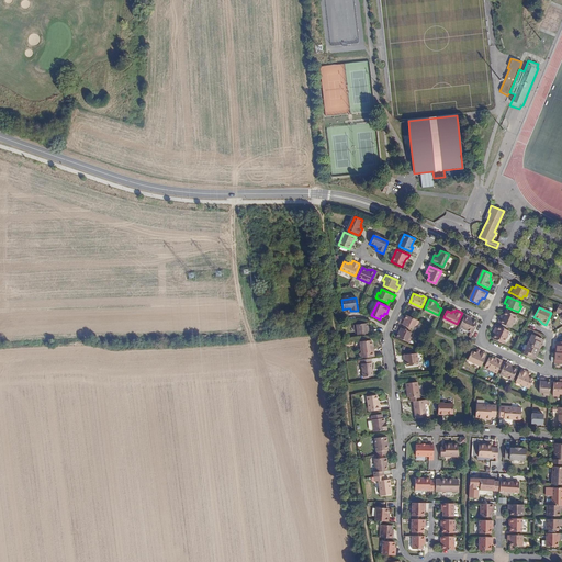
[(510,328),(516,315),(506,311),(503,316),(501,319),(499,318),(498,323),(510,328)]
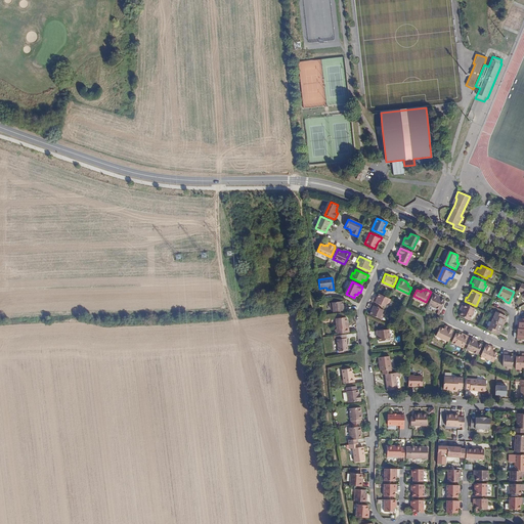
[(375,296),(373,301),(385,307),(386,304),(389,305),(391,300),(388,298),(379,294),(378,297),(375,296)]
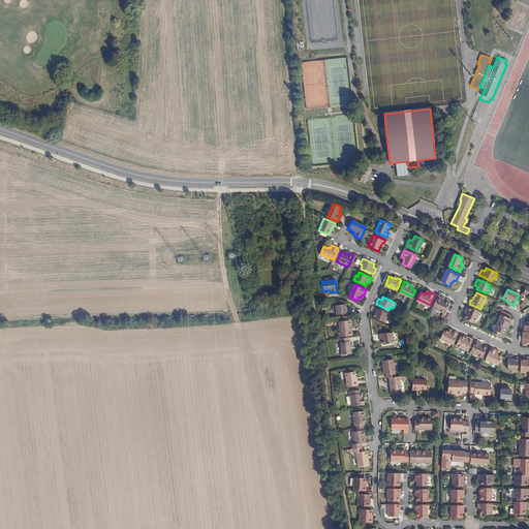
[(433,307),(445,312),(448,303),(444,301),(441,300),(441,298),(438,297),(433,307)]
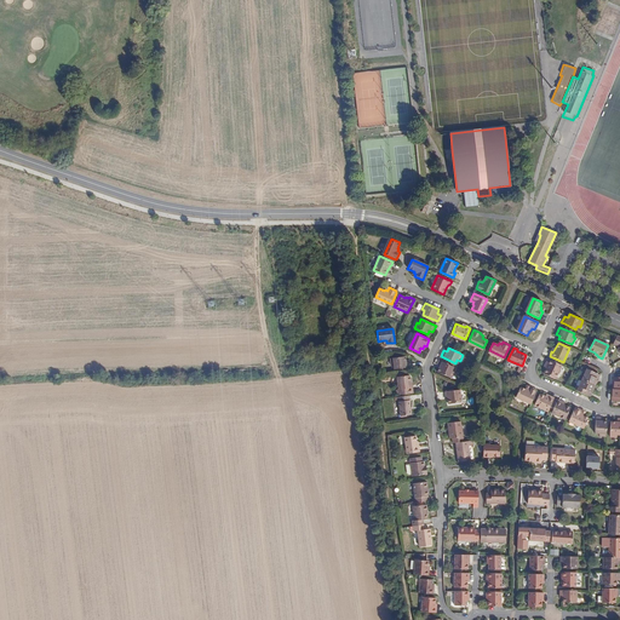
[(394,368),(411,366),(409,361),(406,362),(406,360),(406,356),(390,357),(391,365),(394,365),(394,368)]
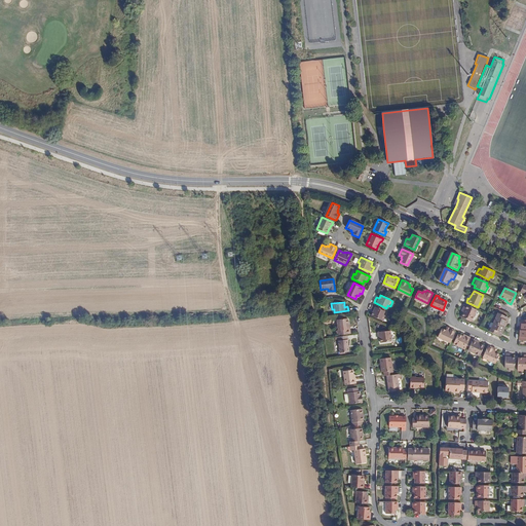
[(472,322),(477,310),(464,304),(463,308),(464,309),(463,312),(461,316),(472,322)]
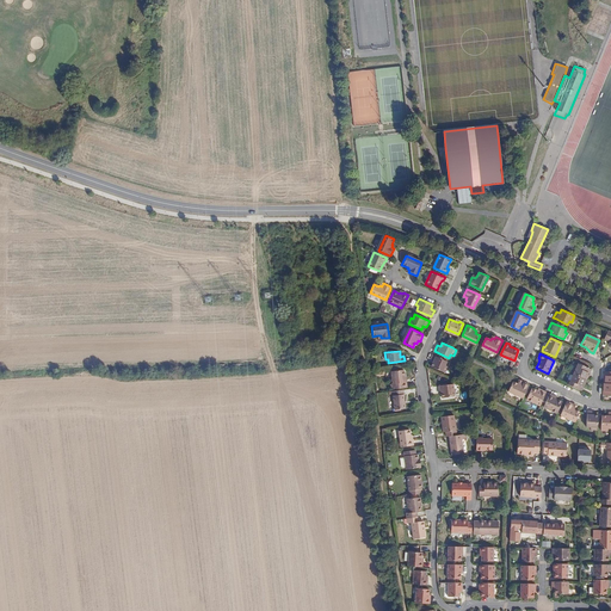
[(432,364),(431,366),(445,372),(448,366),(445,365),(446,362),(432,355),(430,362),(432,364)]
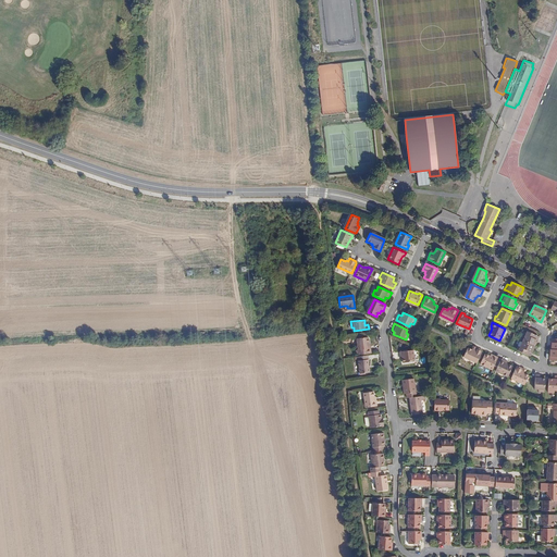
[(537,341),(539,336),(527,331),(522,342),(534,347),(536,343),(535,343),(536,339),(537,341)]
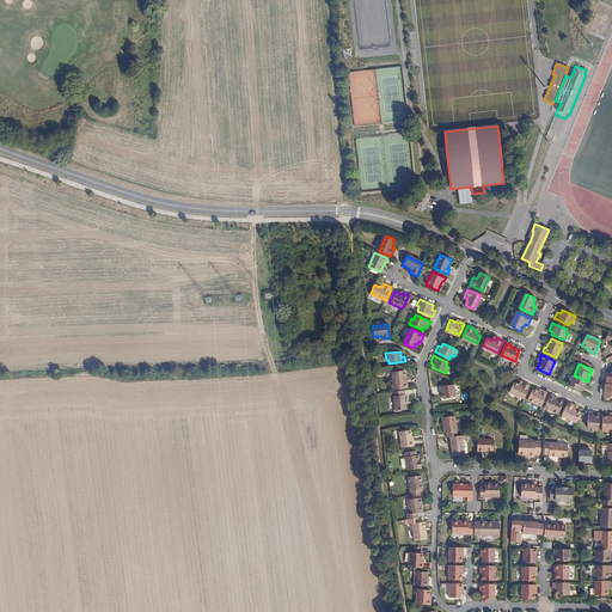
[(404,371),(392,372),(393,384),(391,384),(392,390),(408,387),(408,383),(405,383),(404,371)]
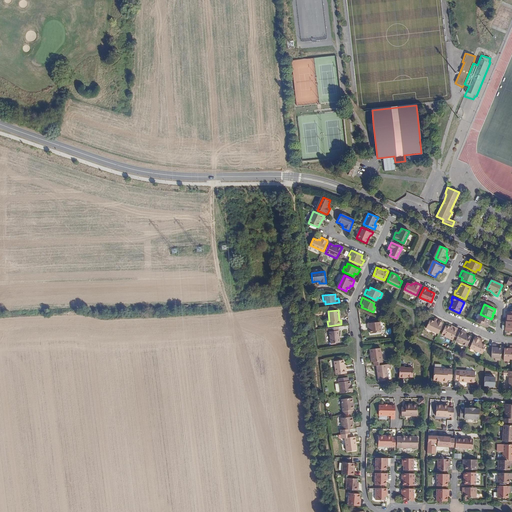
[(491,319),(480,314),(476,323),(487,328),(489,324),(488,324),(489,321),(490,322),(491,319)]
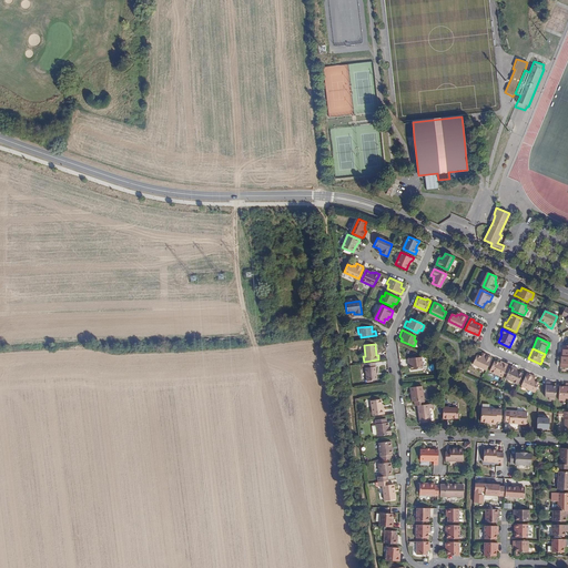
[(421,354),(407,356),(408,363),(409,363),(411,369),(423,367),(421,354)]
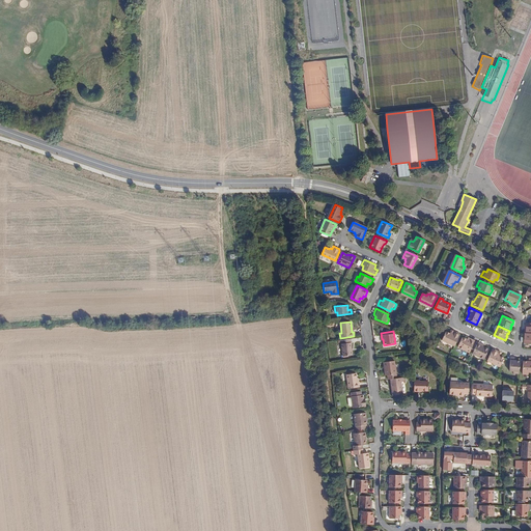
[(442,339),(455,344),(459,336),(459,334),(453,331),(452,333),(450,333),(450,334),(445,332),(442,339)]
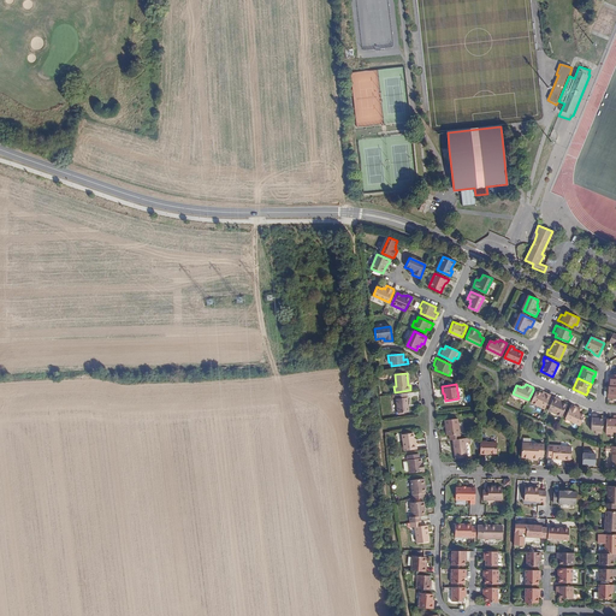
[(531,403),(545,409),(551,396),(546,394),(546,395),(543,394),(542,394),(535,391),(531,403)]
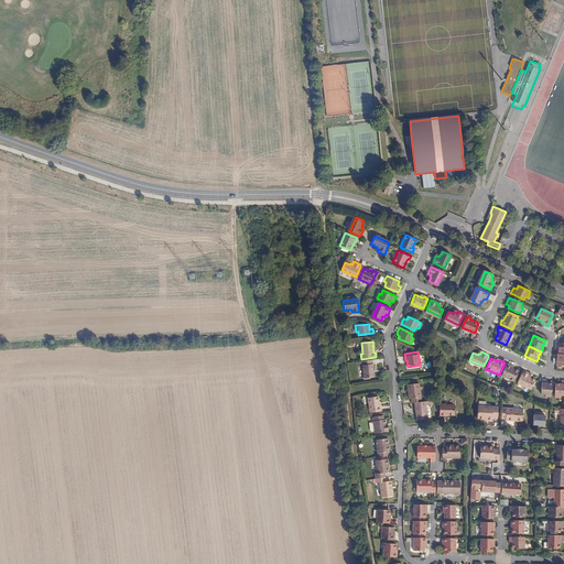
[(375,377),(372,360),(362,361),(364,378),(370,378),(375,377)]
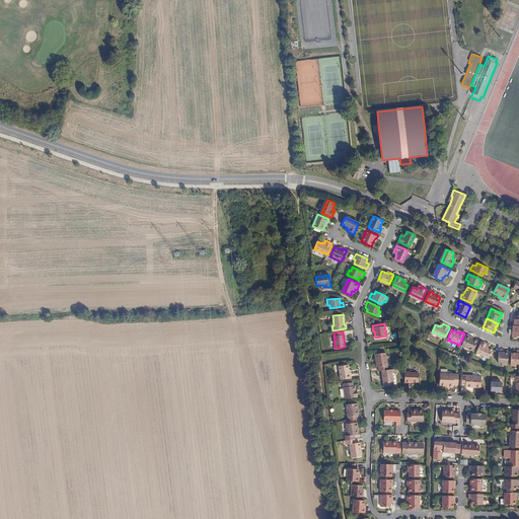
[(462,346),(473,351),(477,342),(472,340),(473,339),(469,338),(470,337),(467,335),(462,346)]
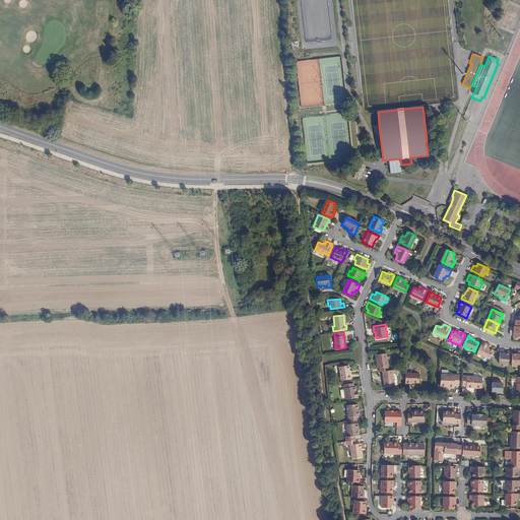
[(477,353),(490,359),(494,350),(490,349),(490,347),(488,346),(489,344),(486,343),(482,341),(481,343),(477,353)]
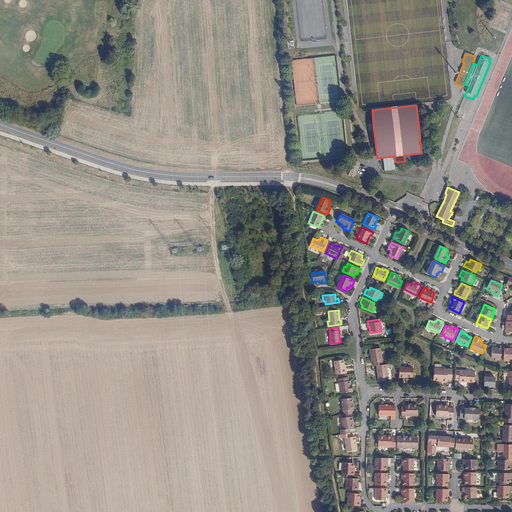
[(495,361),(500,360),(501,348),(498,348),(498,345),(496,345),(492,345),(492,346),(491,358),(494,358),(495,361)]
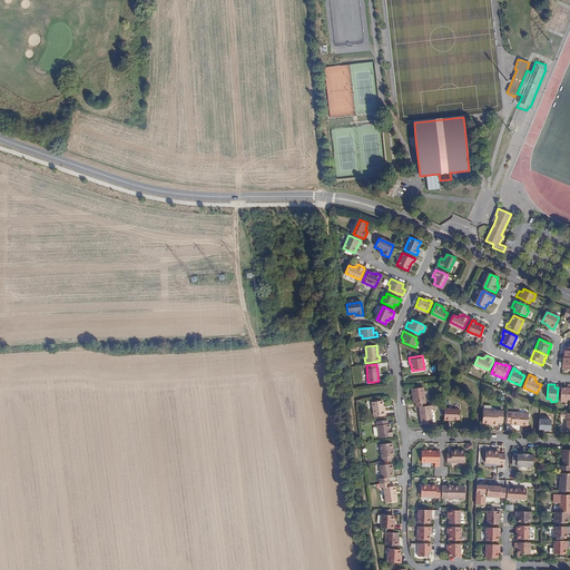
[(416,403),(416,408),(419,408),(420,408),(426,406),(424,387),(412,390),(414,403),(416,403)]
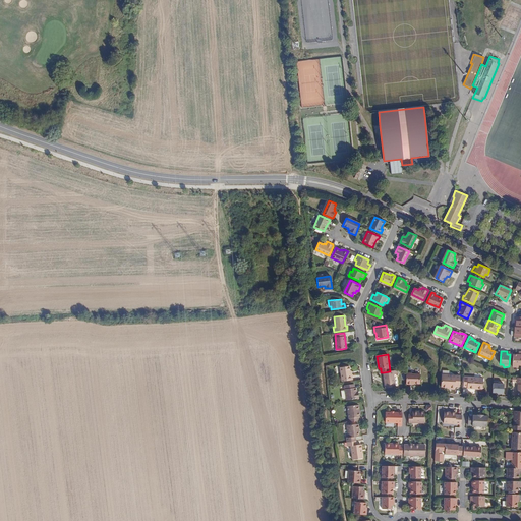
[(352,375),(350,375),(350,372),(349,372),(349,371),(349,365),(340,367),(341,375),(342,381),(352,380),(352,375)]
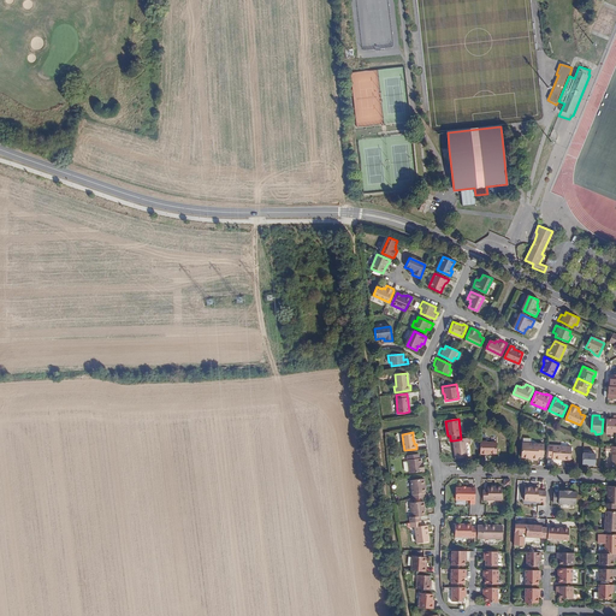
[(469,443),(469,438),(461,439),(454,440),(452,440),(455,458),(467,457),(465,443),(469,443)]
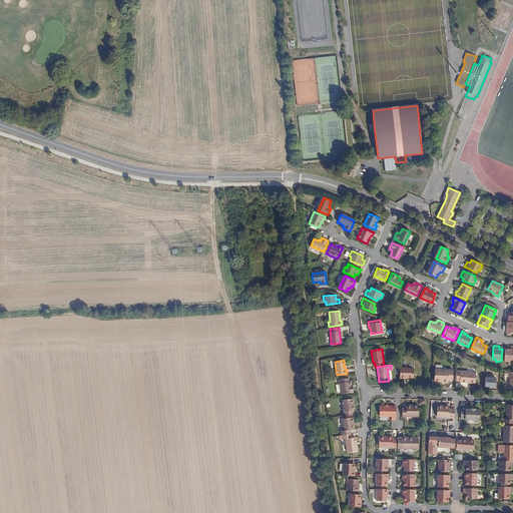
[(400,368),(400,378),(405,379),(405,378),(414,378),(414,369),(406,369),(406,368),(400,368)]
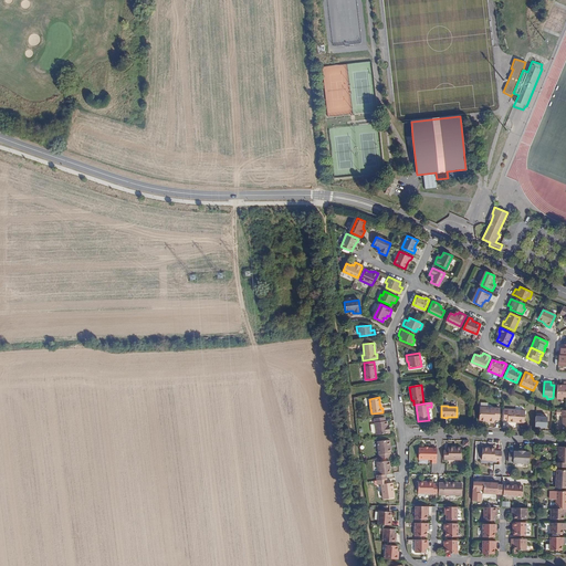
[(500,409),(480,408),(479,420),(490,421),(490,422),(494,423),(494,419),(499,420),(500,409)]
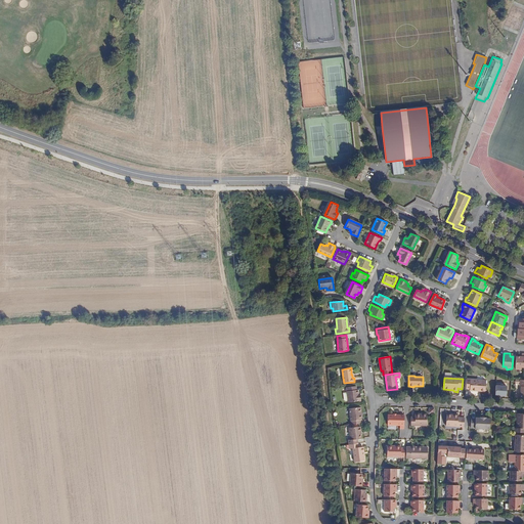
[(486,380),(468,379),(467,389),(471,389),(471,390),(486,391),(486,380)]
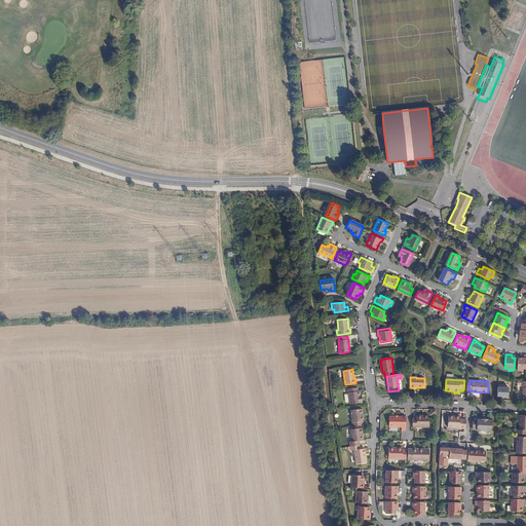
[(509,386),(497,386),(497,397),(509,397),(509,386)]
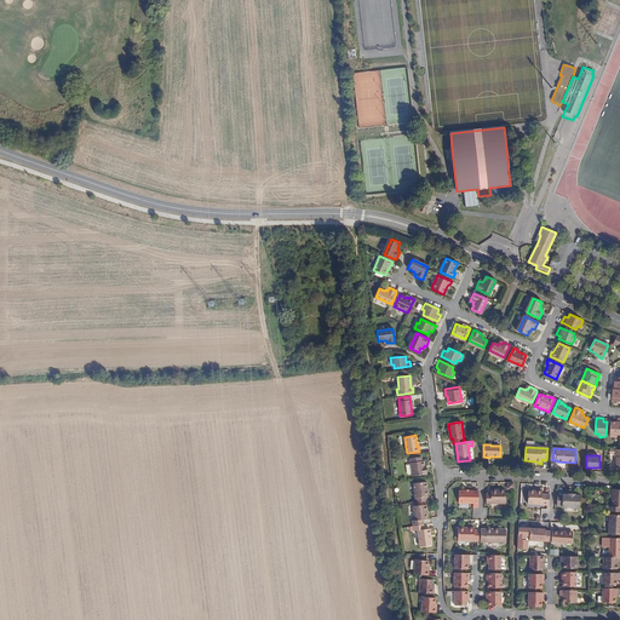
[(426,474),(426,470),(424,470),(424,465),(423,460),(422,460),(420,457),(411,458),(413,476),(426,474)]
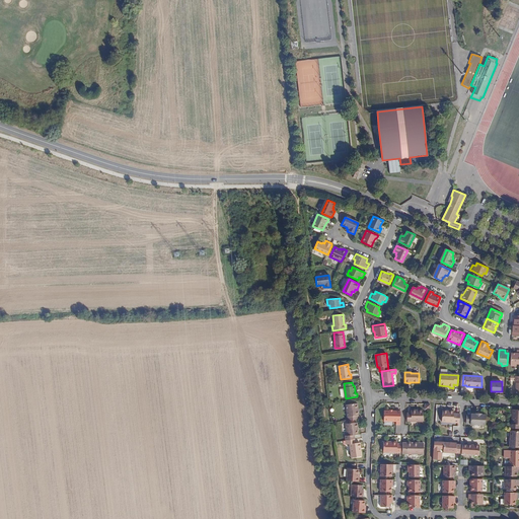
[(349,421),(358,420),(357,416),(358,416),(358,412),(357,412),(356,403),(347,404),(349,421)]
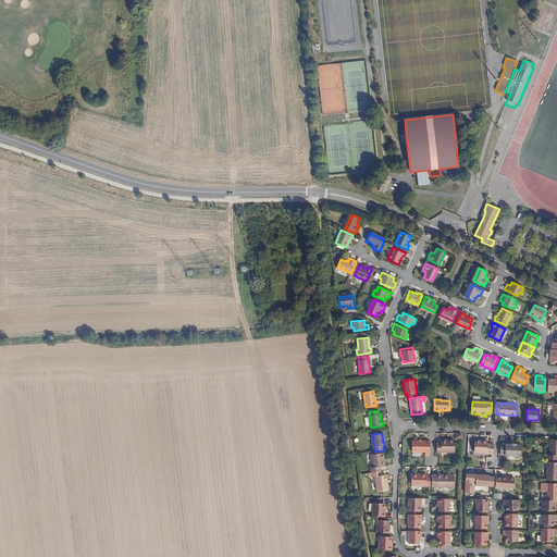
[(454,440),(442,440),(442,443),(437,443),(437,452),(454,452),(454,440)]
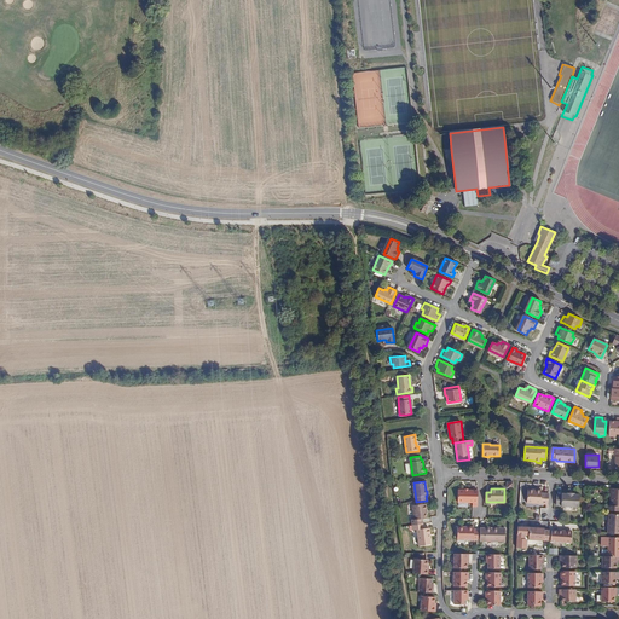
[(618,489),(612,489),(611,505),(607,505),(607,510),(618,510),(618,489)]
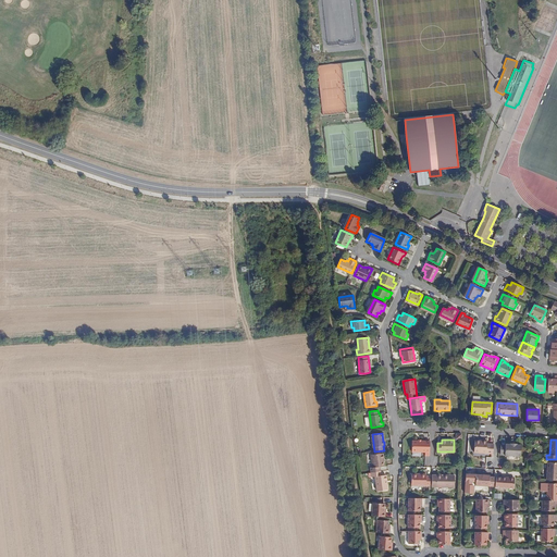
[(430,456),(430,442),(421,441),(419,441),(412,441),(412,452),(425,453),(425,456),(430,456)]
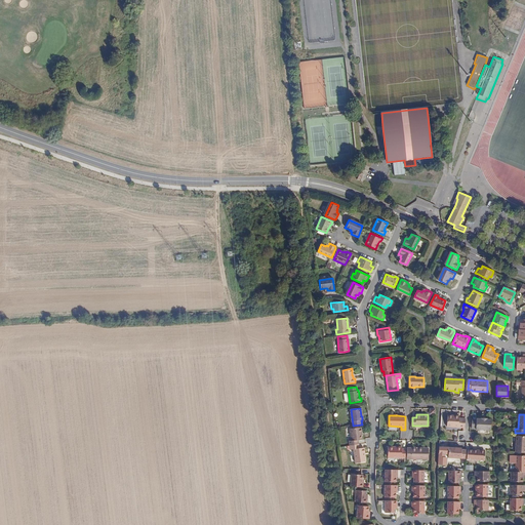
[(465,428),(466,418),(459,418),(459,415),(452,415),(451,417),(447,417),(447,426),(465,428)]
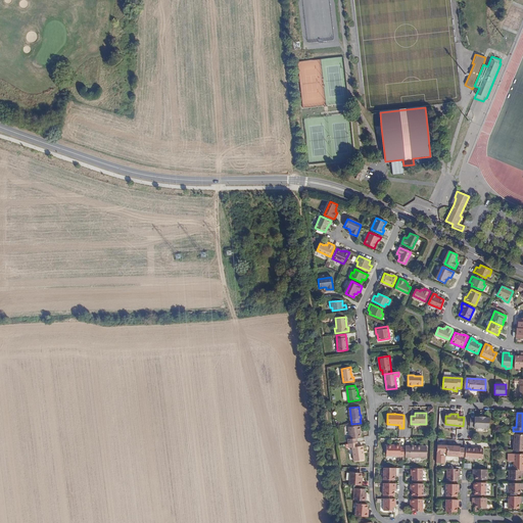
[(474,418),(470,418),(470,427),(488,428),(489,418),(484,418),(485,417),(479,416),(479,417),(474,417),(474,418)]
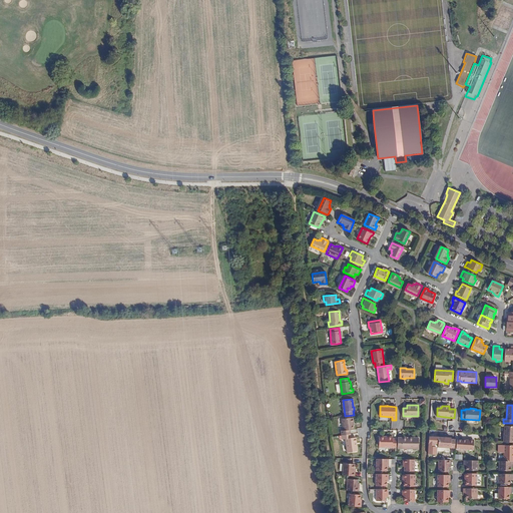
[(342,436),(351,435),(350,430),(354,429),(354,427),(353,418),(342,419),(343,430),(342,431),(342,436)]
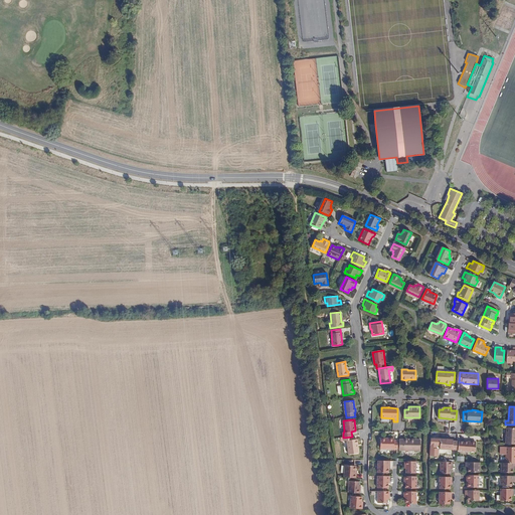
[(514,427),(506,427),(505,444),(514,444),(514,427)]
